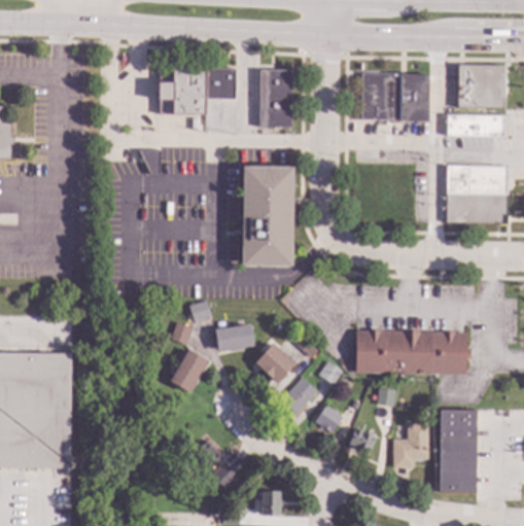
[(504,108),(459,107),(460,65),(505,66),(504,108)]
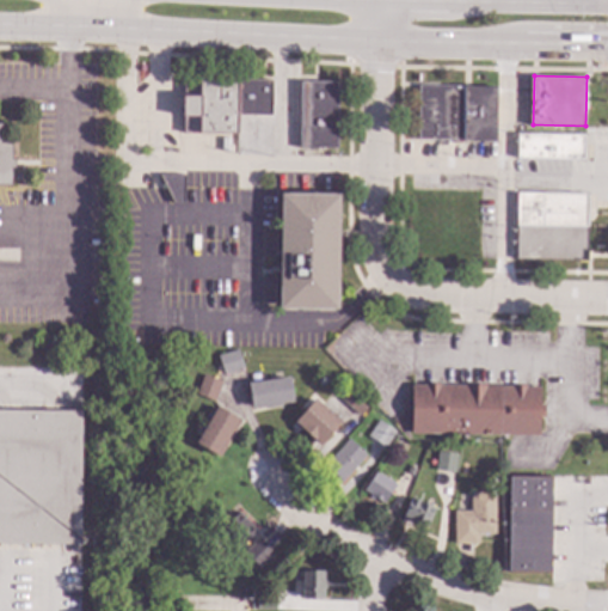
[(274,114),(239,114),(239,133),(186,132),(186,78),(275,78),(274,114)]
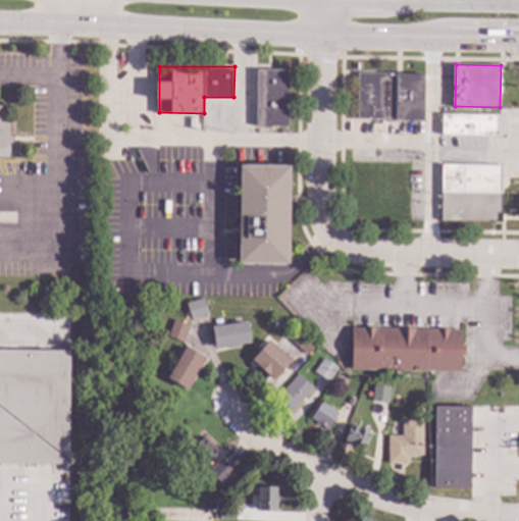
[(290,124),(258,124),(259,68),(291,68),(290,124)]
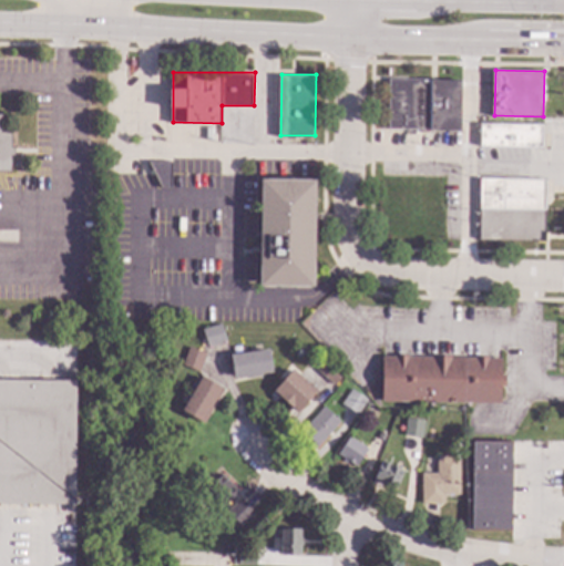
[(426,79),(462,80),(462,130),(432,130),(432,129),(390,129),(391,78),(426,78),(426,79)]
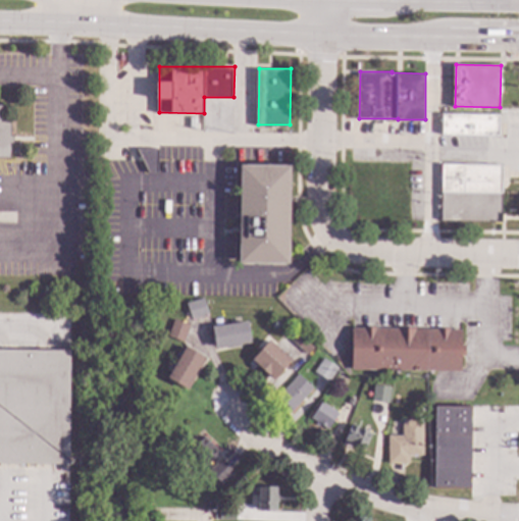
[(0,103),(3,104),(3,113),(1,113),(1,120),(11,120),(11,136),(14,136),(14,142),(11,142),(11,156),(0,156),(0,103)]
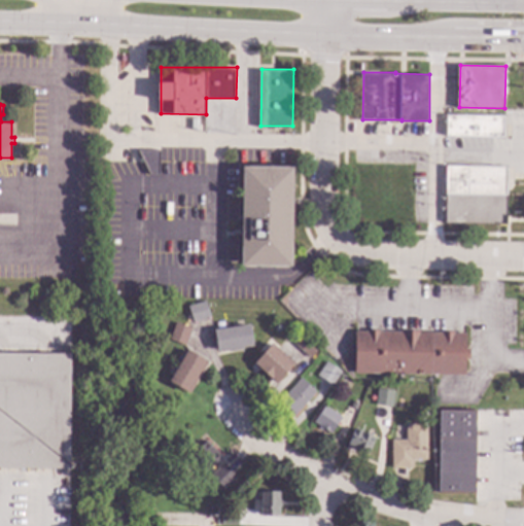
[(505,136),(448,135),(448,114),(505,115),(505,136)]
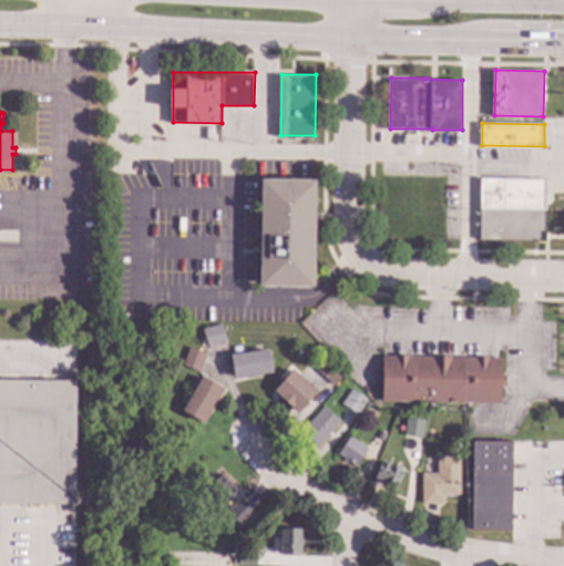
[(174,187),(163,187),(150,161),(174,161),(174,187)]
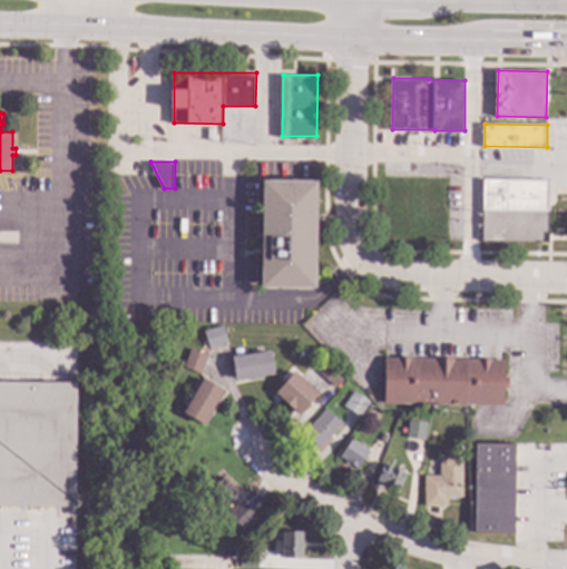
[(549,242),(484,241),(485,178),(550,179),(549,242)]
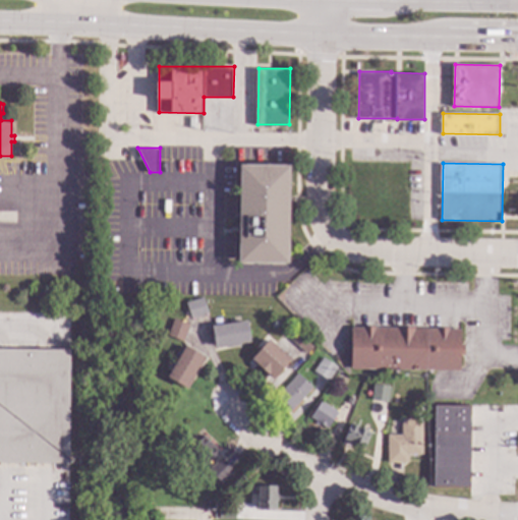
[(290,263),(239,262),(241,164),(291,164),(290,263)]
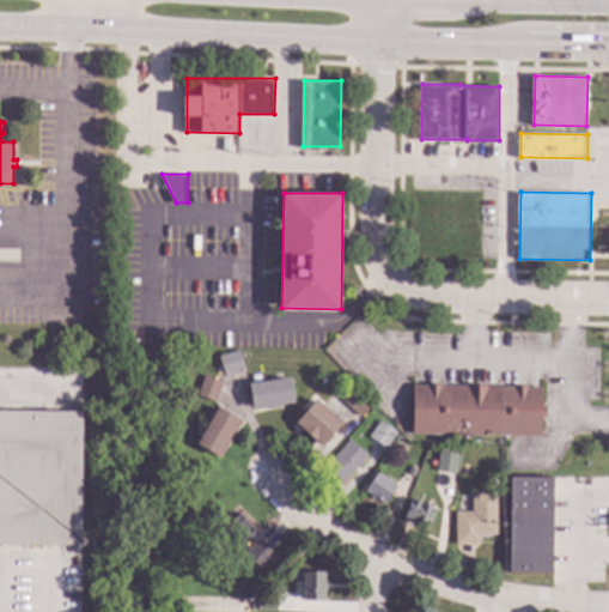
[(245,368),(226,373),(221,355),(241,349),(245,368)]
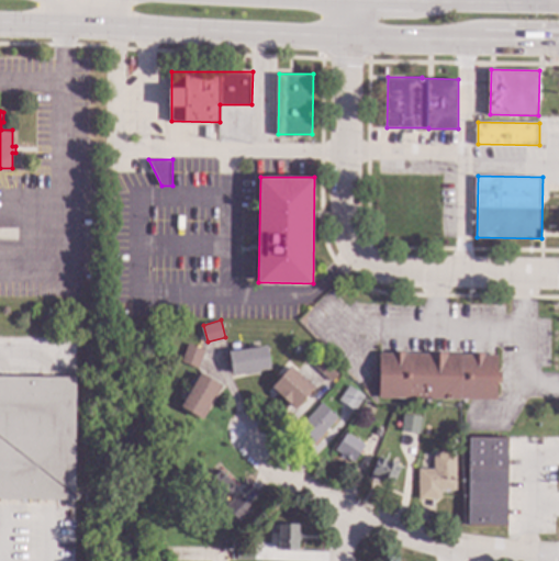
[(207,349),(200,367),(183,360),(190,343),(207,349)]
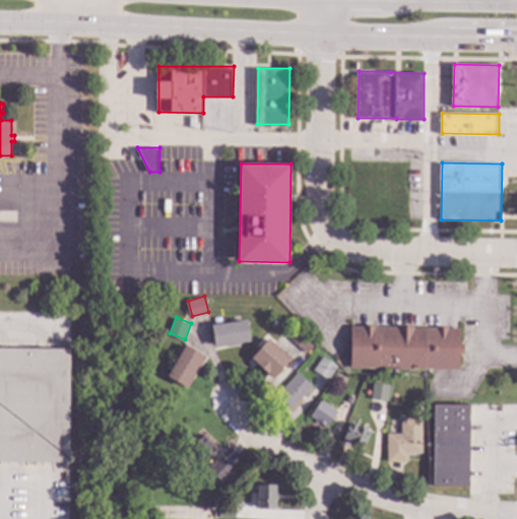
[(252,340),(216,345),(213,324),(249,319),(252,340)]
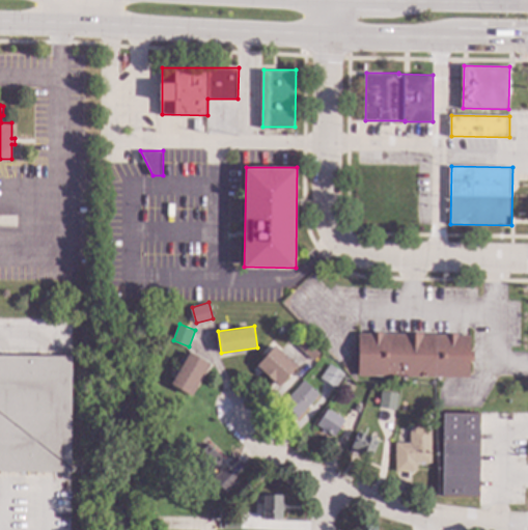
[(471,350),(475,350),(474,361),(470,361),(470,377),(359,374),(359,332),(472,334),(471,350)]
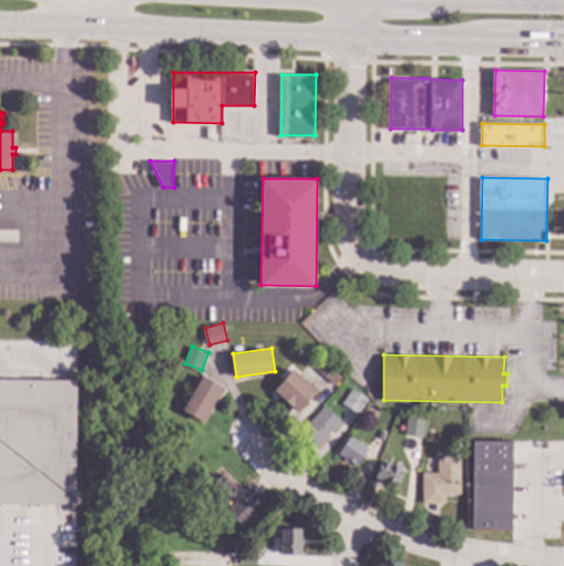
[(347,372),(336,384),(319,369),(330,357),(347,372)]
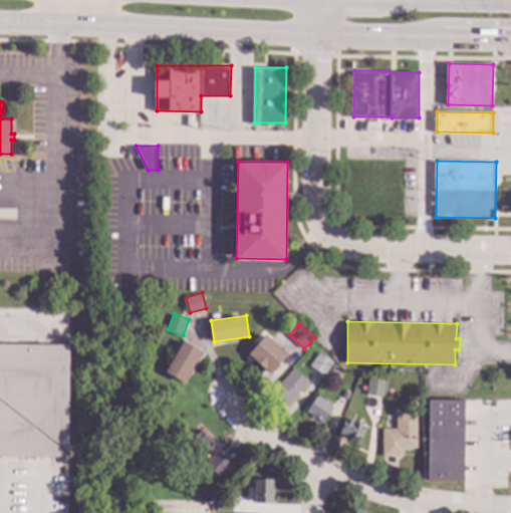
[(289,353),(272,372),(250,352),(266,333),(289,353)]
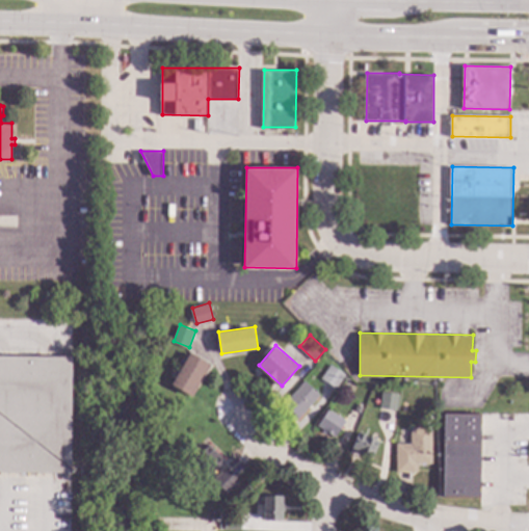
[(210,363),(191,395),(173,385),(191,351),(210,363)]
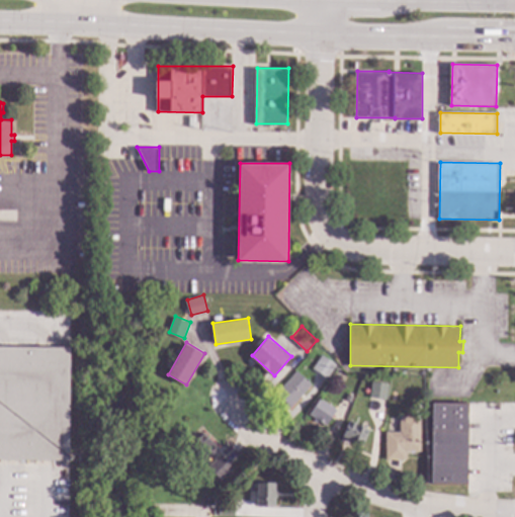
[(70,459),(0,458),(0,345),(70,347),(71,347),(70,459)]
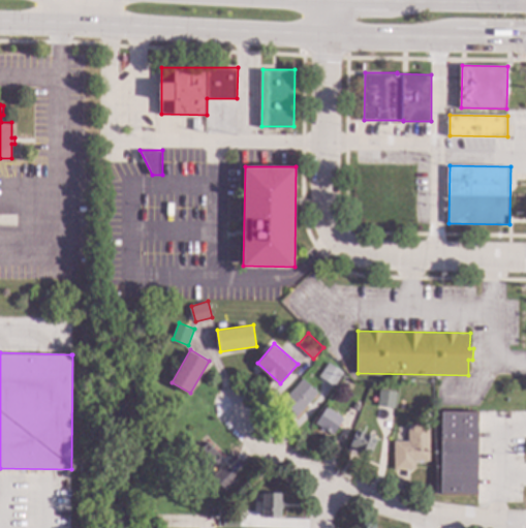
[(344,372),(335,385),(320,375),(330,362),(344,372)]
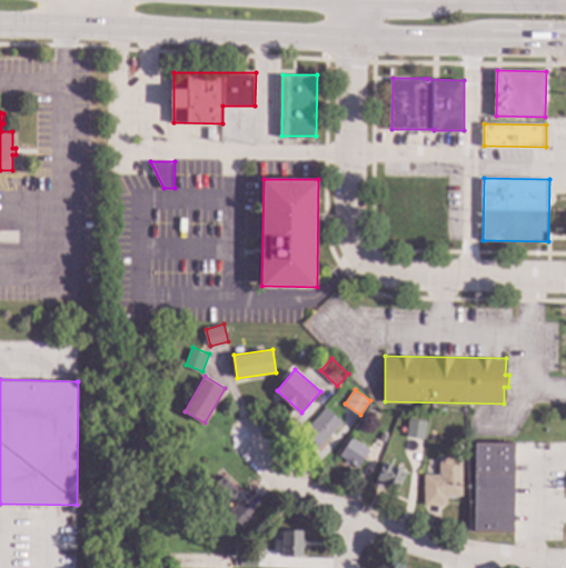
[(344,421),(320,448),(304,432),(327,407),(344,421)]
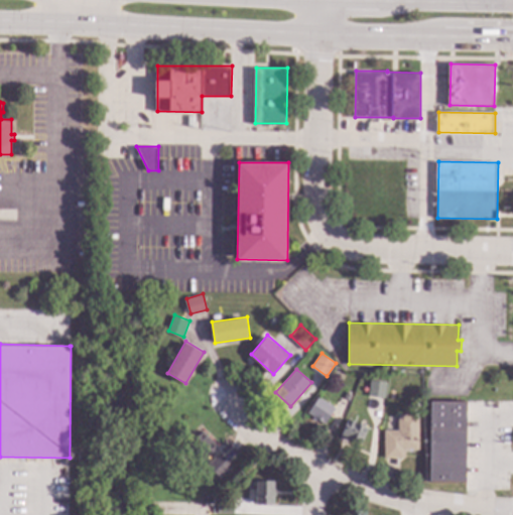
[(388,382),(386,397),(372,395),(374,380),(388,382)]
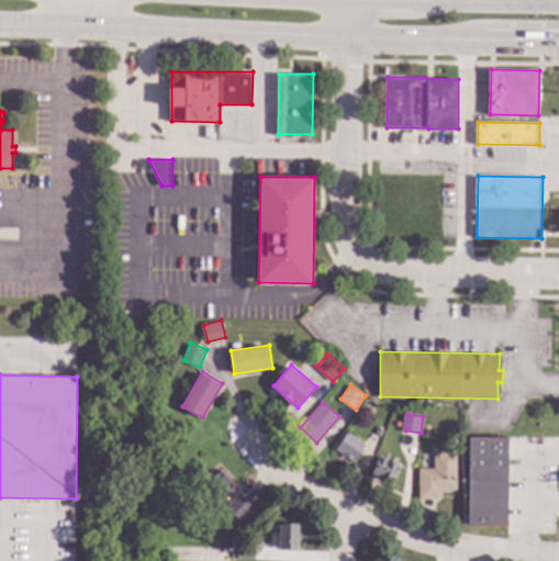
[(384,429),(382,436),(376,432),(378,426),(384,429)]
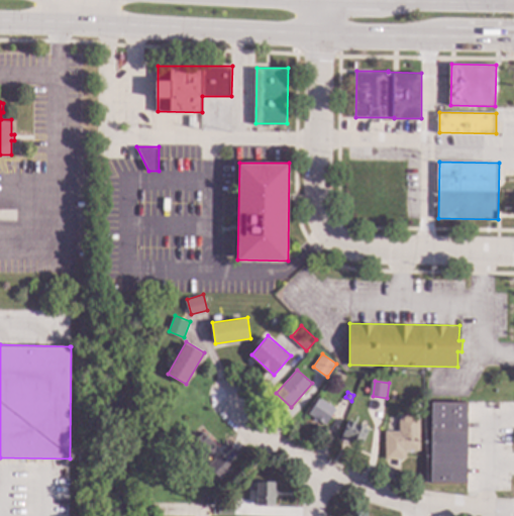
[(336,408),(326,424),(310,413),(320,397),(336,408)]
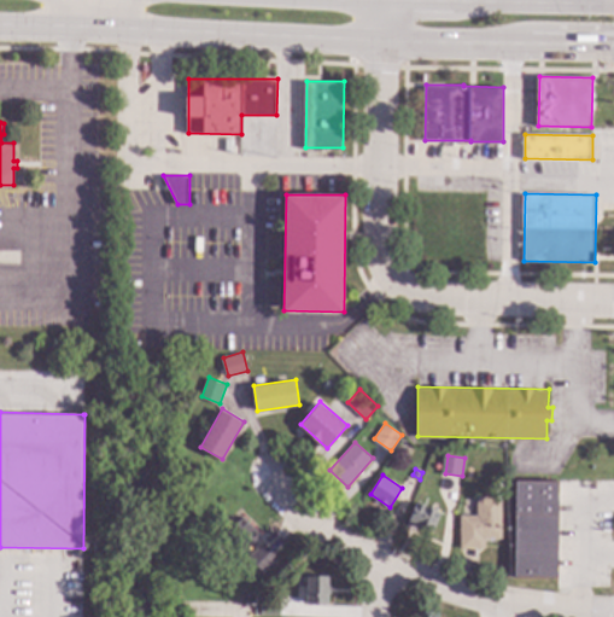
[(557,577),(516,576),(516,481),(559,481),(557,577)]
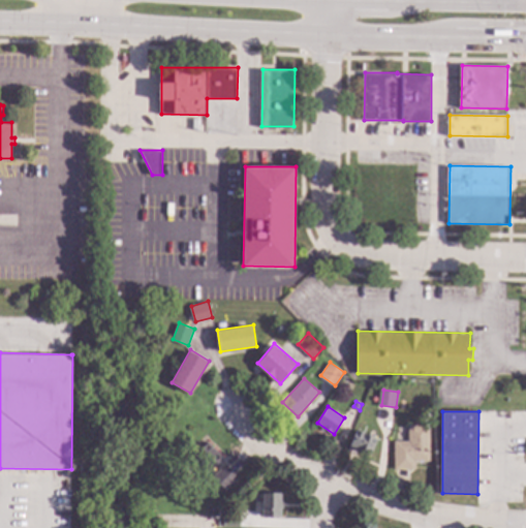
[(430,460),(416,460),(416,469),(395,468),(396,440),(409,440),(409,424),(431,425),(430,460)]
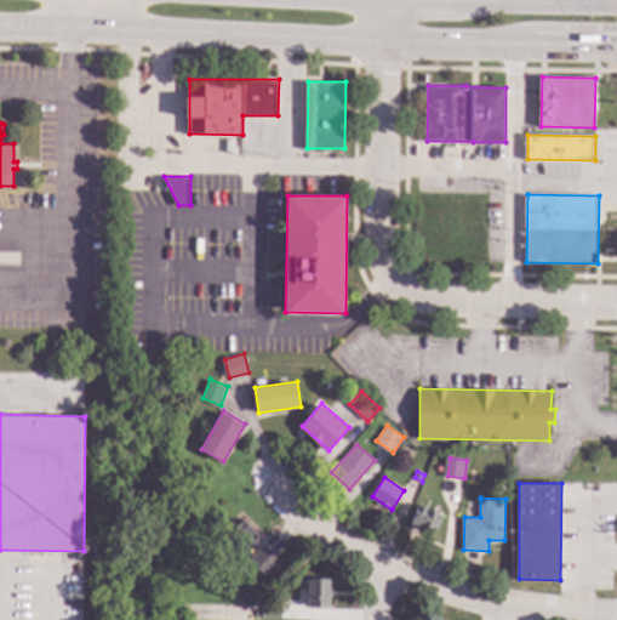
[(444,513),(434,534),(411,524),(420,502),(444,513)]
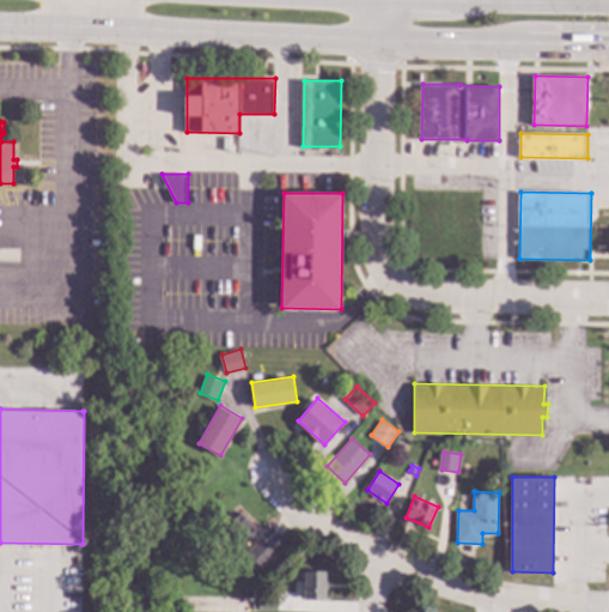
[(260,531),(245,545),(227,526),(243,511),(260,531)]
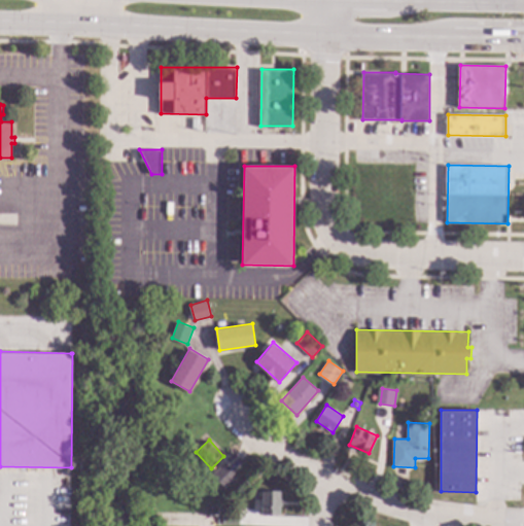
[(238,475),(225,487),(213,475),(225,462),(238,475)]
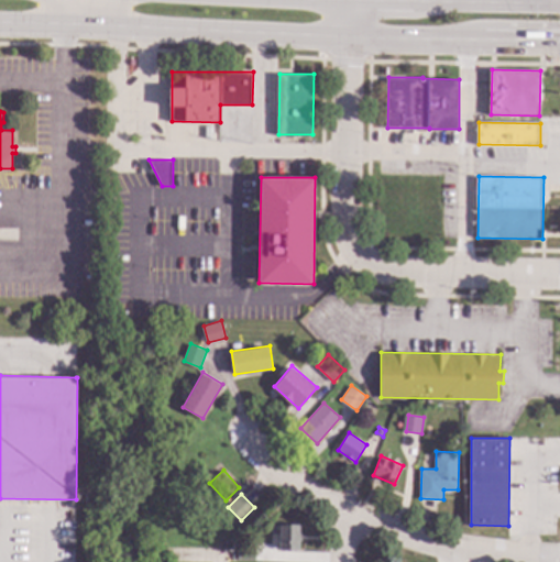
[(299,550),(281,550),(281,525),(300,525),(299,550)]
